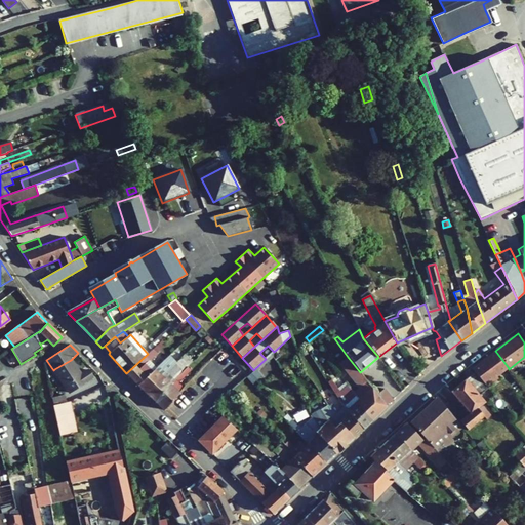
[(157,354),(153,349),(148,354),(126,373),(137,385),(156,368),(150,361),(157,354)]
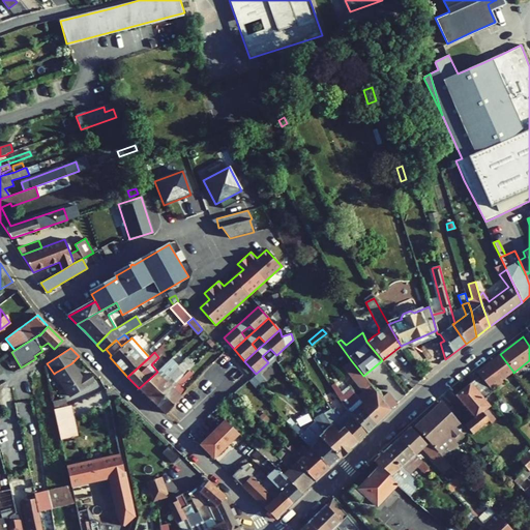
[(283,359),(277,354),(276,355),(272,358),(276,364),(283,359)]
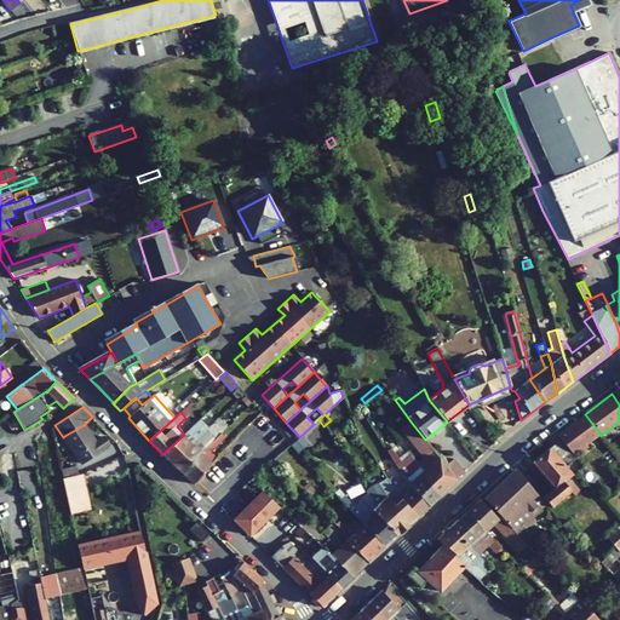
[(586,445),(601,435),(585,414),(556,435),(574,457),(587,446),(586,445)]
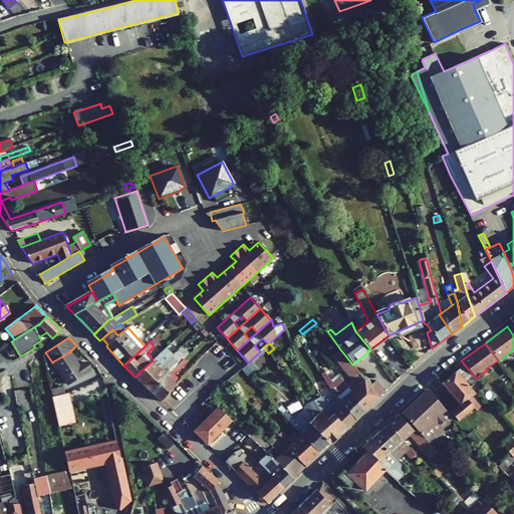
[(142,383),(173,354),(166,347),(153,360),(135,376),(142,383)]
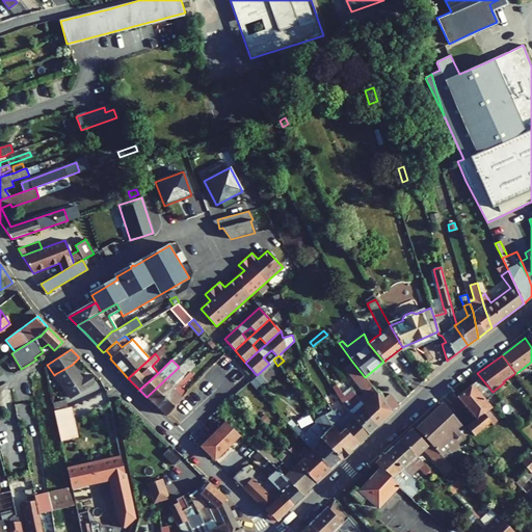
[(194,367),(187,360),(183,363),(191,371),(194,367)]
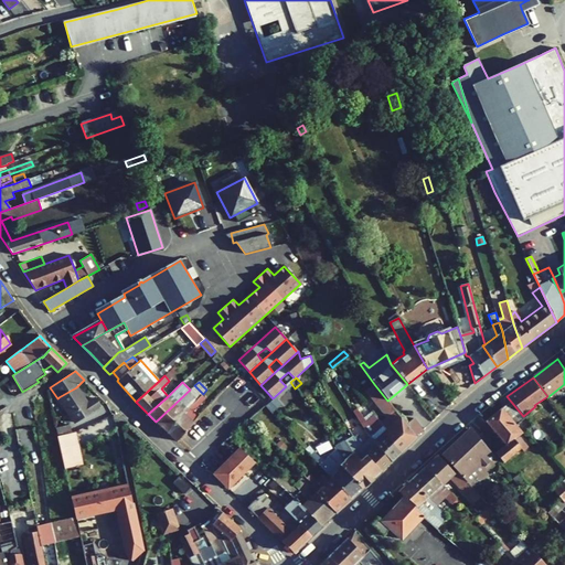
[(387,401),(374,384),(365,392),(385,418),(380,423),(385,430),(383,433),(400,454),(416,437),(406,424),(386,401),(387,401)]
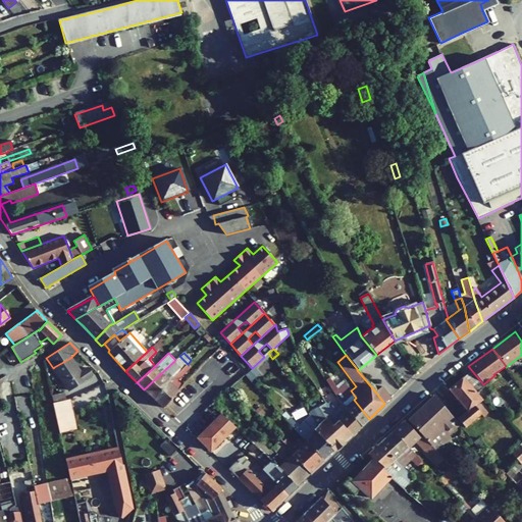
[(188,364),(179,356),(175,360),(144,389),(153,399),(187,365),(188,364)]
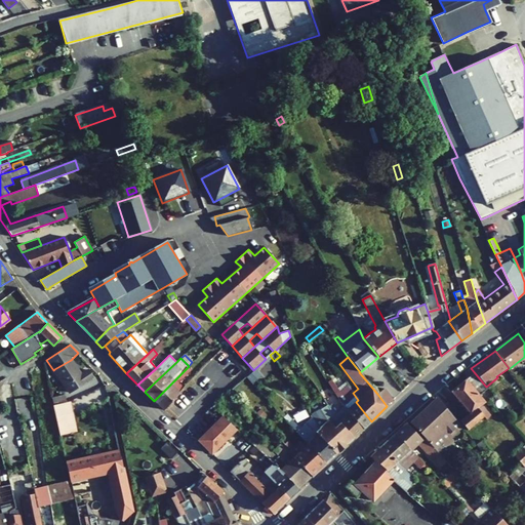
[(71,360),(54,369),(70,393),(92,377),(87,369),(80,374),(71,360)]
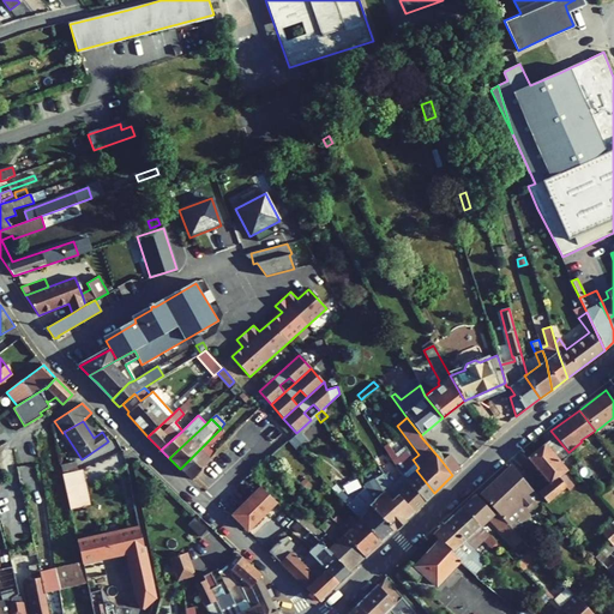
[(223,433),(220,429),(180,469),(191,480),(212,453),(208,449),(223,433)]
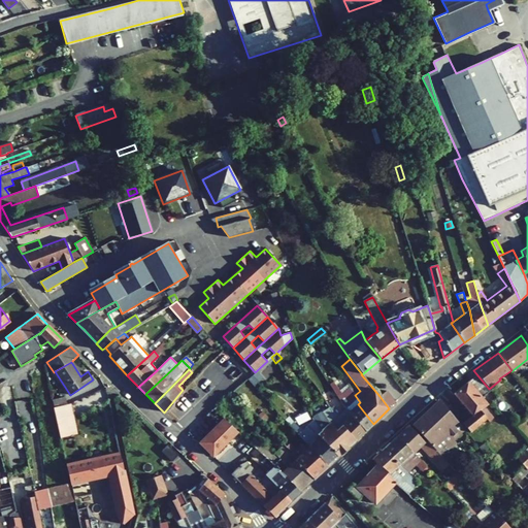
[(485,395),(491,391),(476,374),(471,380),(485,395)]
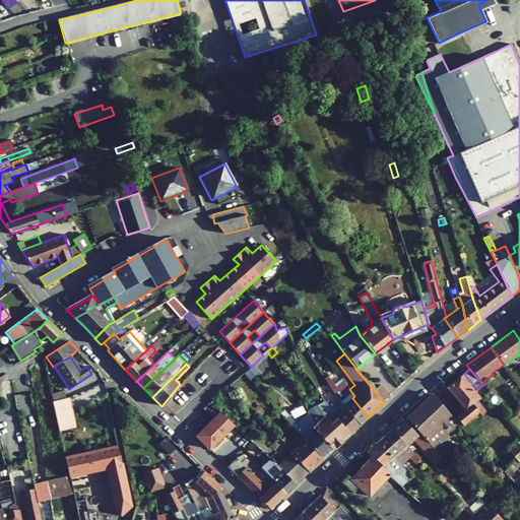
[(481,415),(486,411),(477,400),(480,398),(474,392),(477,389),(464,374),(446,388),(465,409),(455,417),(463,426),(479,412),(481,415)]
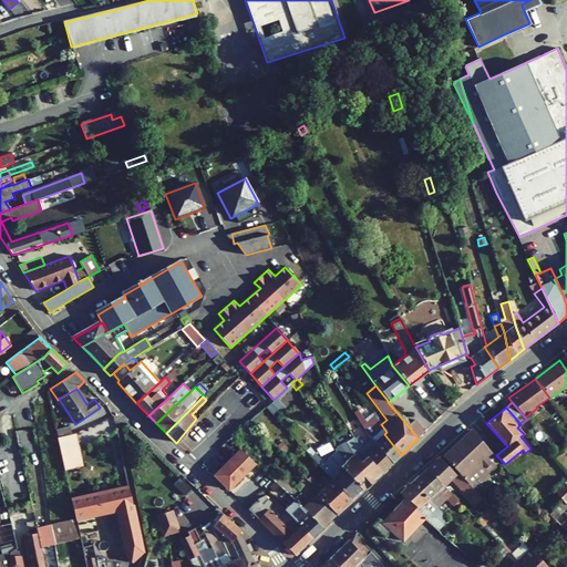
[(358,410),(353,412),(371,439),(374,444),(392,463),(401,455),(384,434),(387,432),(372,413),(364,420),(358,410)]
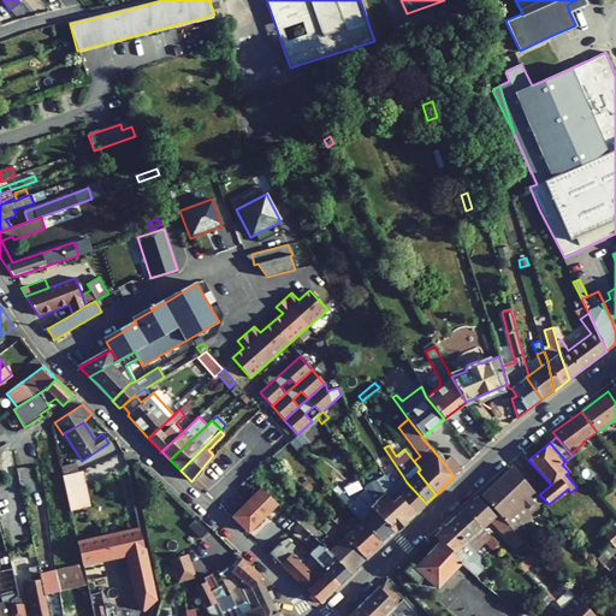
[(278,463),(272,456),(267,461),(273,468),(278,463)]
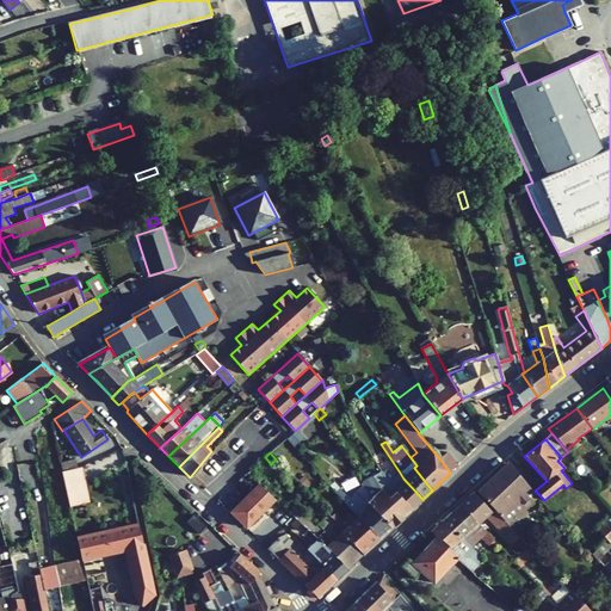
[(439,458),(450,473),(457,466),(446,452),(439,458)]
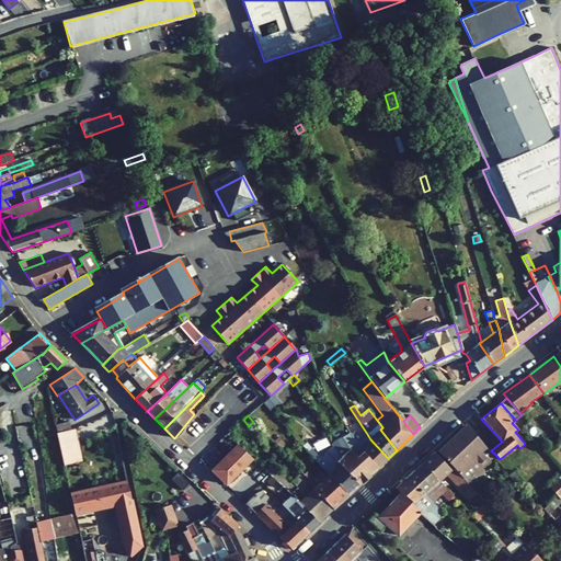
[(249,426),(243,420),(227,434),(235,442),(250,426),(249,426)]
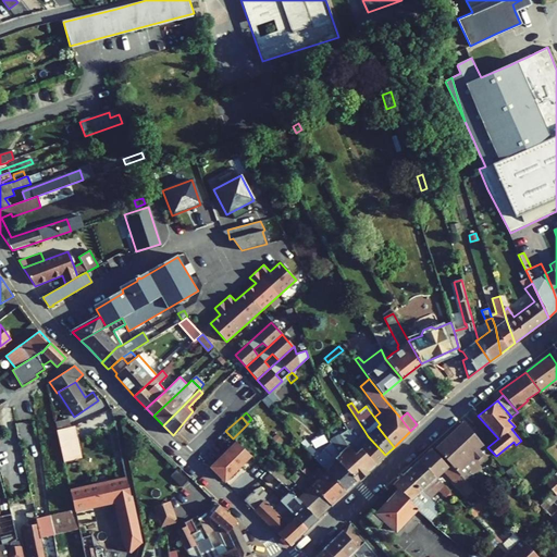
[(57,430),(71,426),(69,419),(54,422),(57,430)]
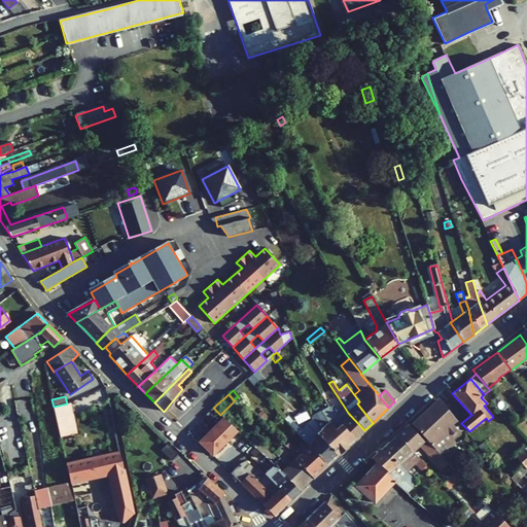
[(412,425),(426,441),(432,447),(432,446),(441,455),(454,442),(452,438),(463,429),(438,399),(412,425)]
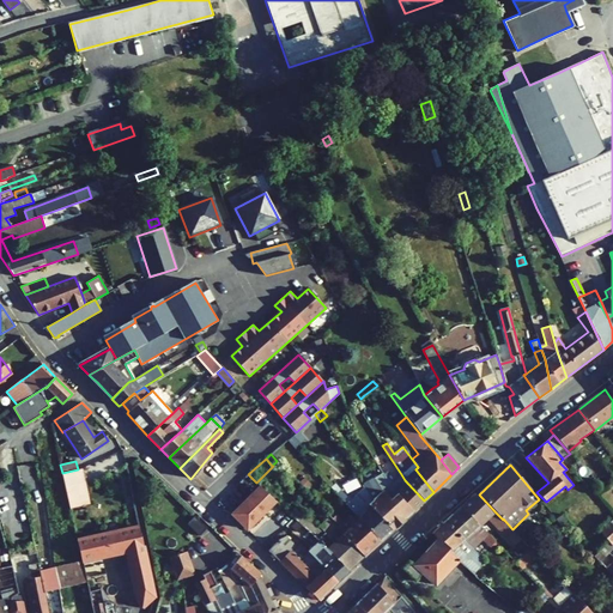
[(78,469),(62,473),(70,509),(91,504),(83,468),(78,469)]
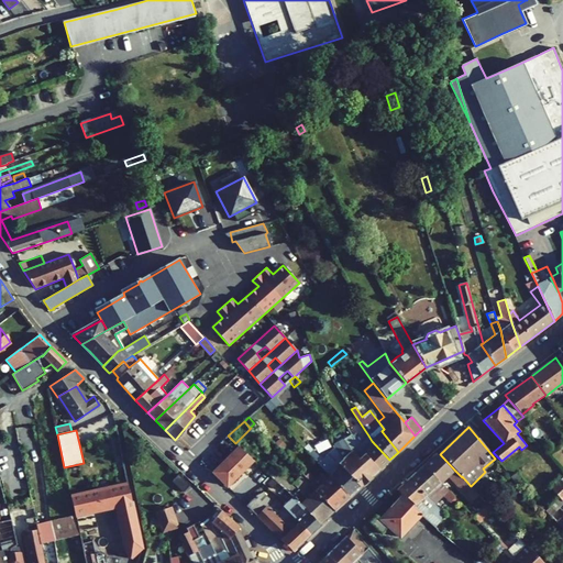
[(356,432),(352,435),(364,453),(379,470),(389,460),(372,441),(368,435),(363,441),(356,432)]
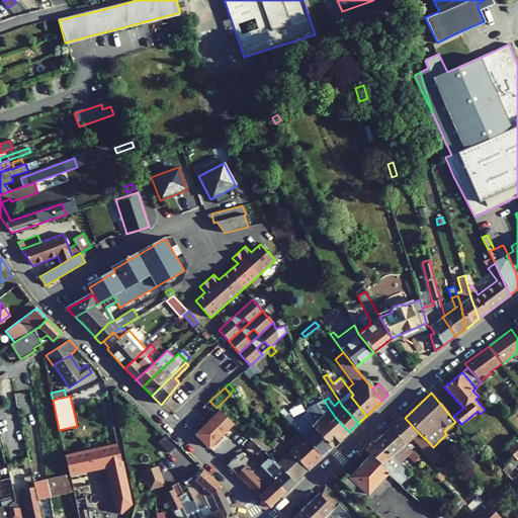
[(324,401),(323,400),(307,410),(308,412),(315,423),(311,426),(332,448),(349,432),(335,417),(324,401)]
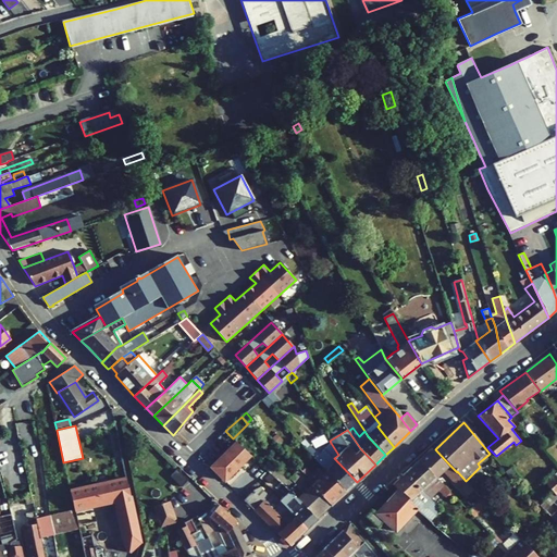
[(282,440),(276,434),(270,440),(276,445),(282,440)]
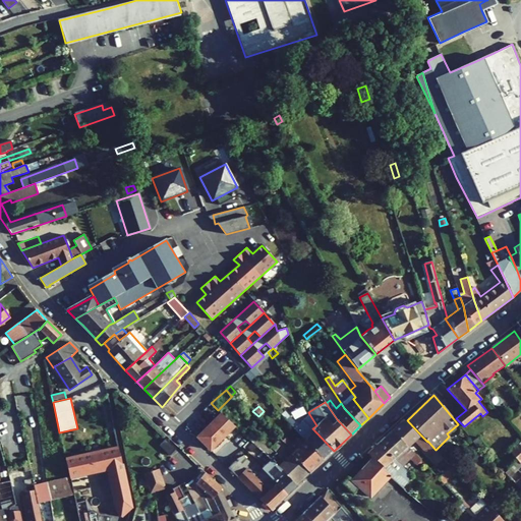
[(235,425),(221,414),(197,438),(210,451),(235,425)]
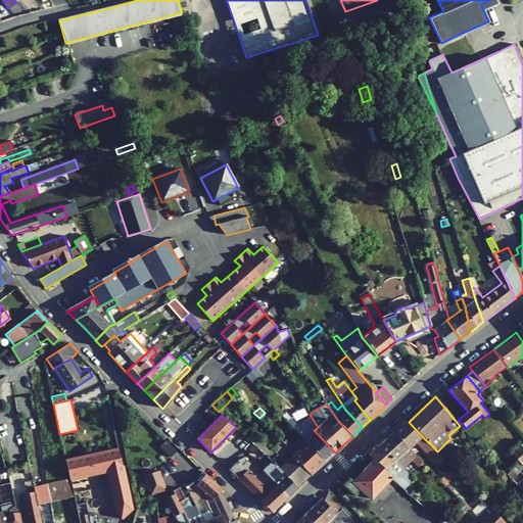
[(298,427),(295,430),(306,442),(324,463),(335,453),(314,430),(318,427),(311,416),(298,427)]
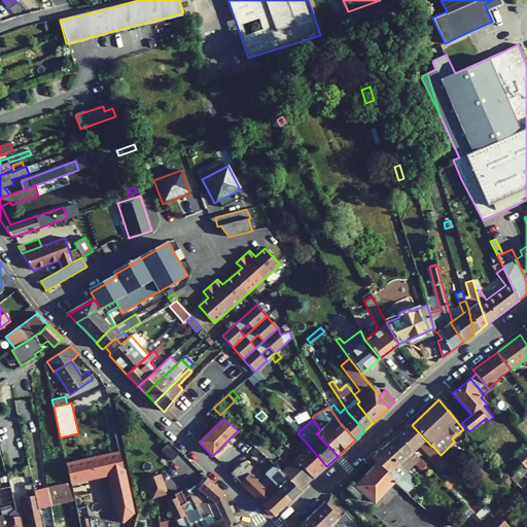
[(297,433),(301,430),(292,421),(288,424),(297,433)]
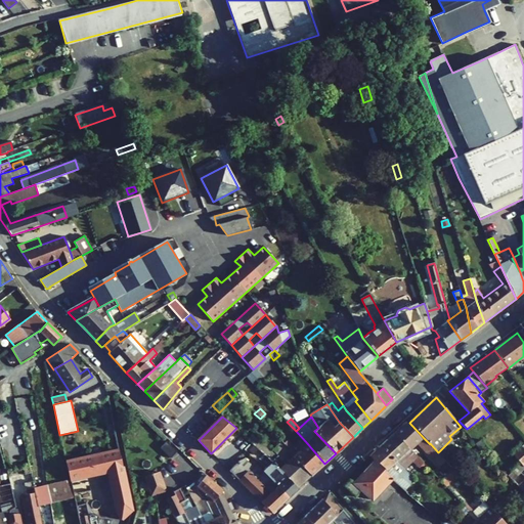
[(424,438),(423,439),(421,438),(405,422),(394,433),(410,449),(417,443),(438,467),(439,467),(445,461),(438,452),(430,443),(430,444),(424,438)]
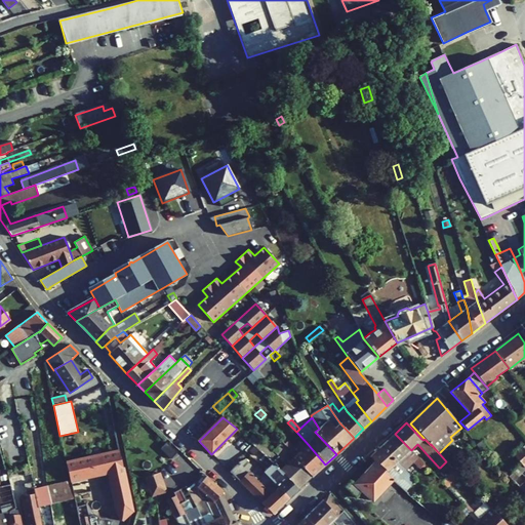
[(247,440),(253,433),(249,430),(243,436),(247,440)]
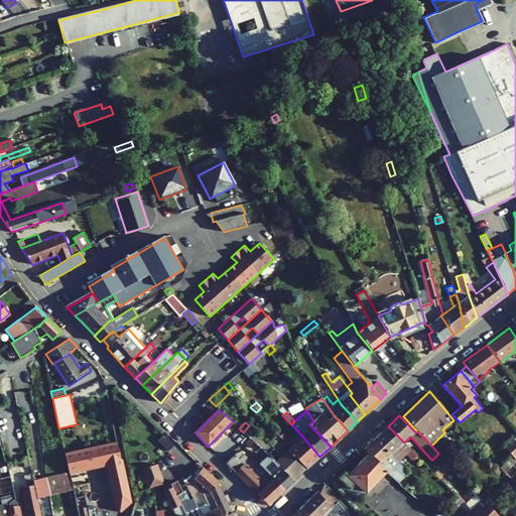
[(279,436),(277,434),(267,442),(249,425),(243,432),(267,455),(292,481),(306,469),(287,449),(277,438),(279,436)]
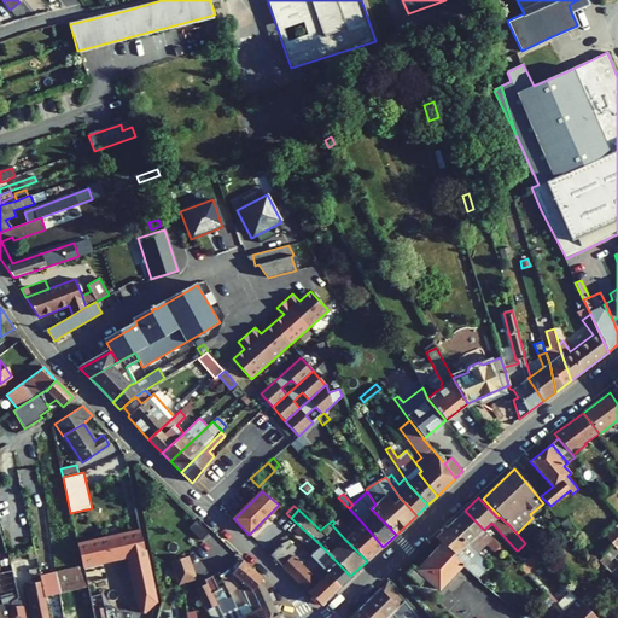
[(487,543),(494,552),(500,546),(484,530),(465,511),(448,525),(477,553),(487,543)]
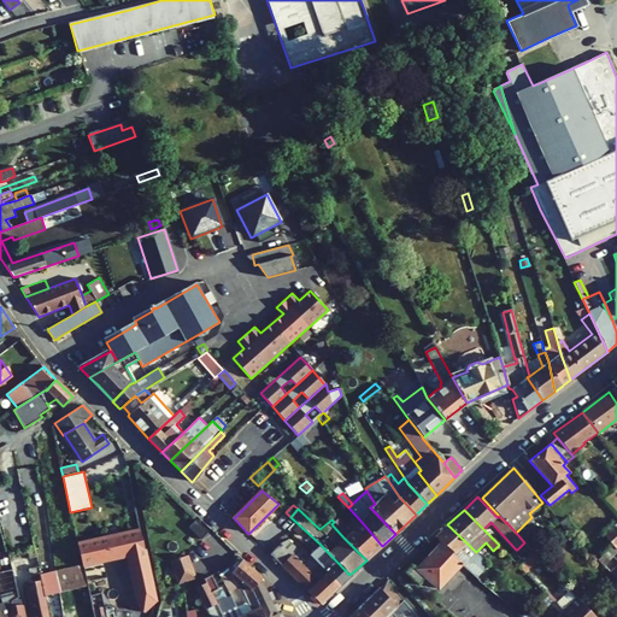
[(559,523),(564,528),(570,524),(565,518),(559,523)]
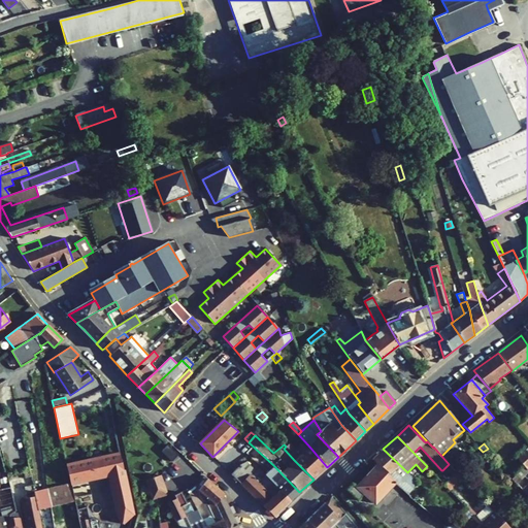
[(314,480),(327,467),(309,447),(299,456),(289,444),(286,447),(284,449),(294,460),(314,480)]
